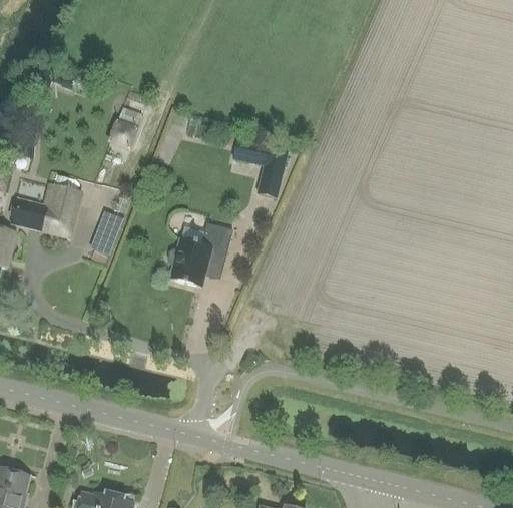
[(116,115),(108,138),(131,146),(139,123),(116,115)]
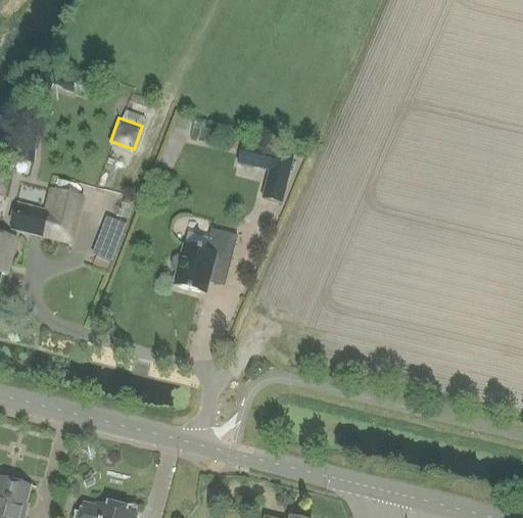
[(10,154),(34,160),(34,136),(16,131),(10,154)]
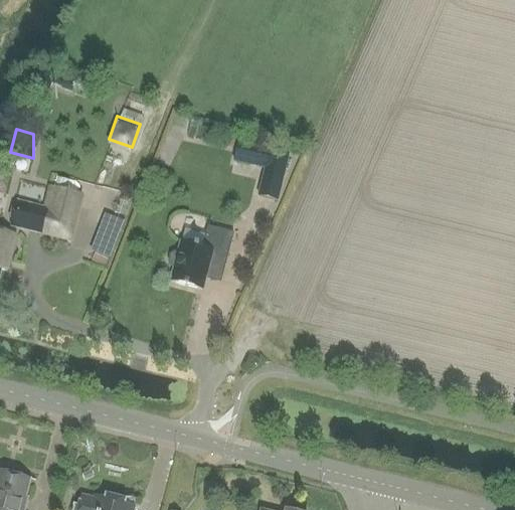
[(259,143),(253,164),(264,166),(258,192),(279,198),(290,151),(259,143)]
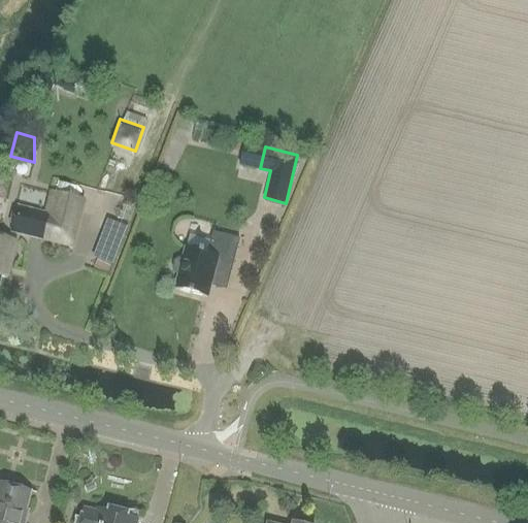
[(79,195),(50,188),(44,208),(18,201),(10,229),(67,243),(79,195)]
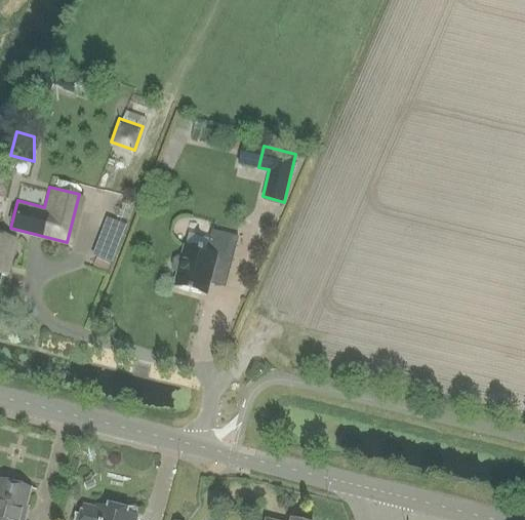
[(186,242),(182,255),(177,254),(174,256),(172,264),(174,268),(178,269),(174,284),(206,292),(214,262),(230,266),(238,235),(220,230),(218,238),(210,236),(207,247),(186,242)]
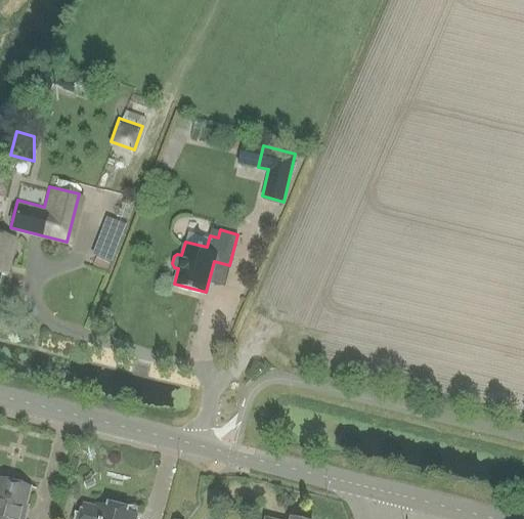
[(0,271),(9,274),(19,235),(0,230),(0,271)]
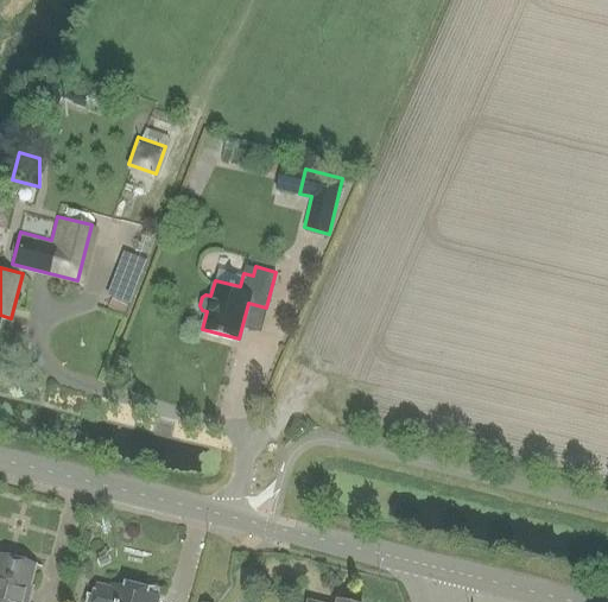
[(0,601),(25,601),(36,562),(0,552),(0,601)]
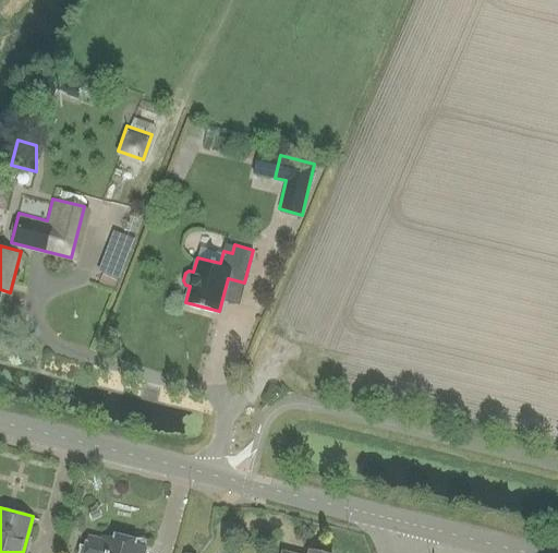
[(89,535),(84,552),(143,552),(145,545),(132,542),(133,540),(117,536),(117,538),(99,533),(98,538),(89,535)]
